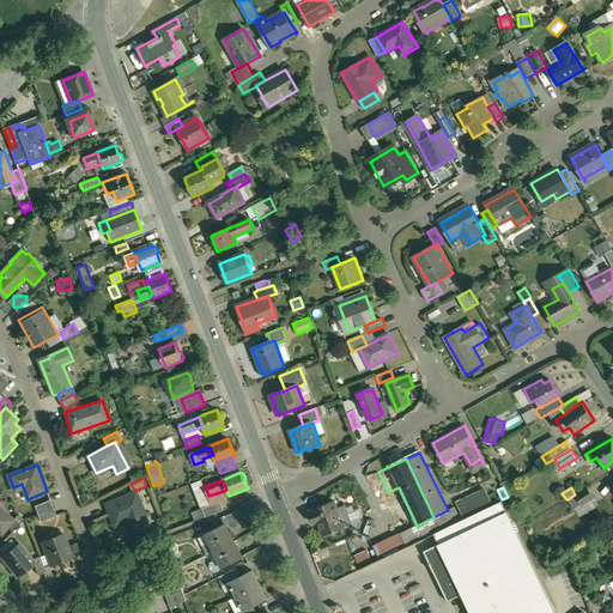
[(463,516),(492,503),(485,489),(456,502),(463,516)]
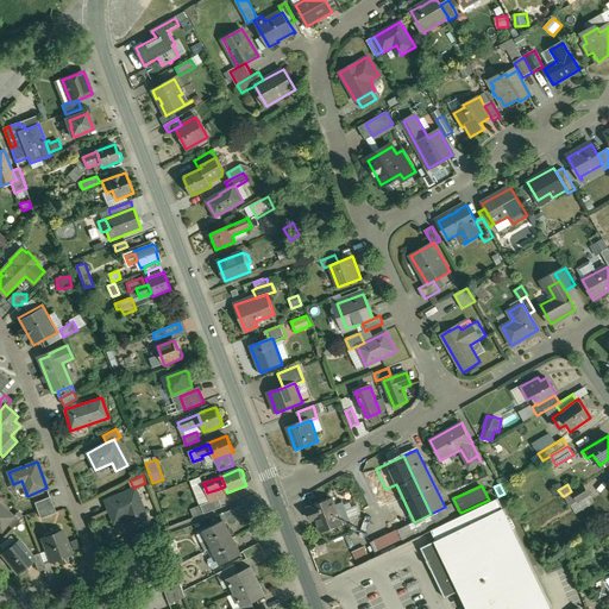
[(584,485),(572,493),(578,502),(589,495),(584,485)]
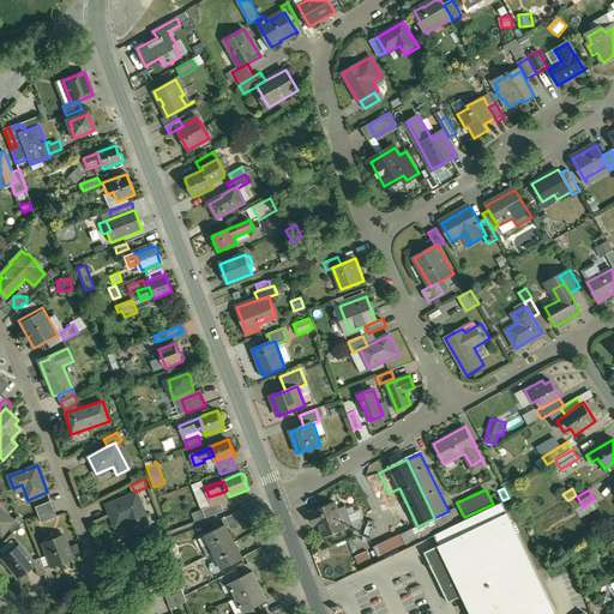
[(227,491),(217,494),(220,500),(229,497),(227,491)]
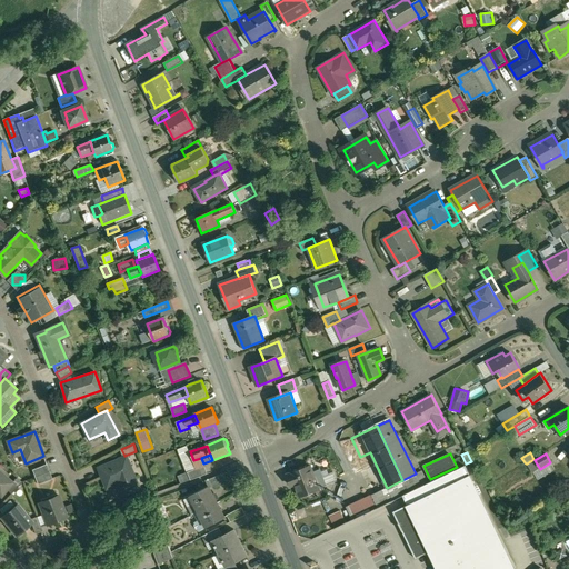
[(128,457),(100,468),(107,487),(120,481),(125,493),(131,491),(131,492),(135,491),(135,490),(139,488),(128,457)]
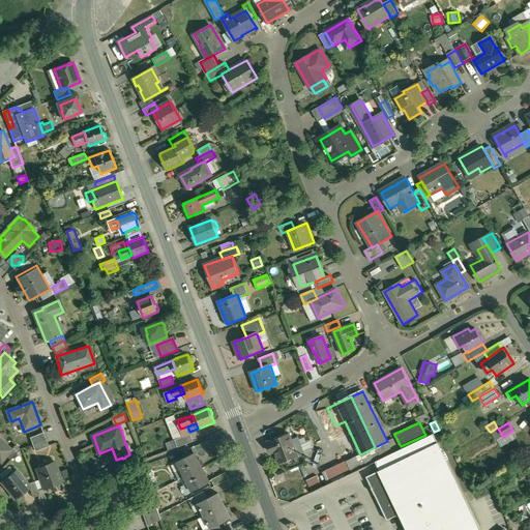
[(498,429),(497,428),(491,432),(496,441),(503,437),(498,429)]
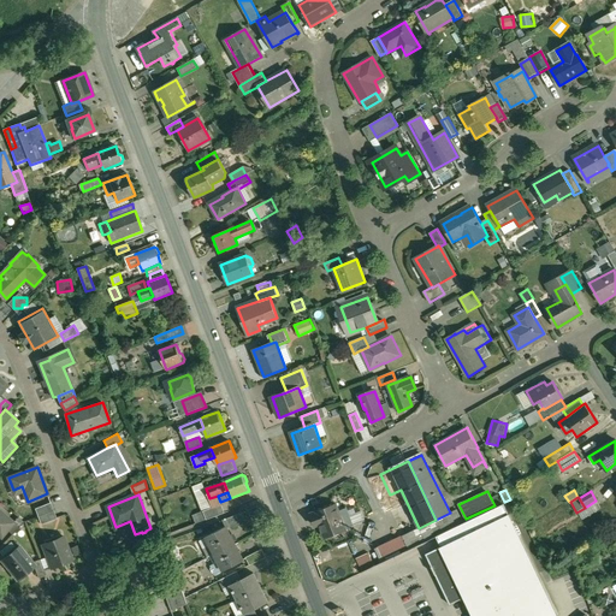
[(51,503),(35,509),(39,516),(54,510),(51,503)]
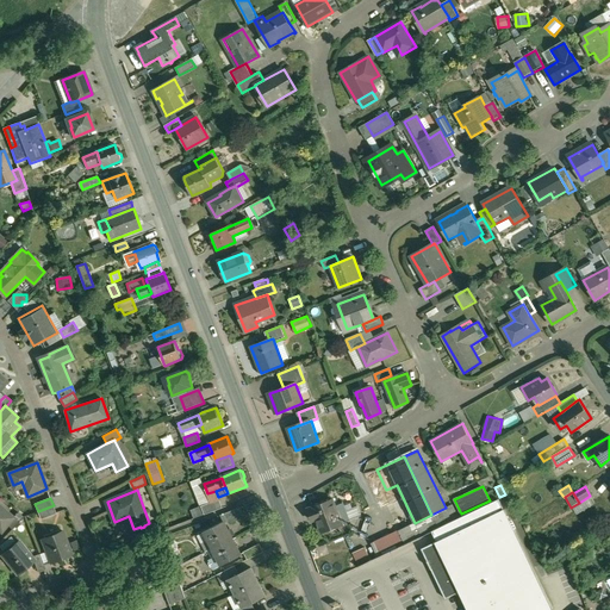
[(331,499),(312,506),(313,508),(307,510),(311,521),(316,518),(318,524),(319,524),(323,533),(342,526),(341,524),(349,521),(343,503),(335,506),(331,499)]
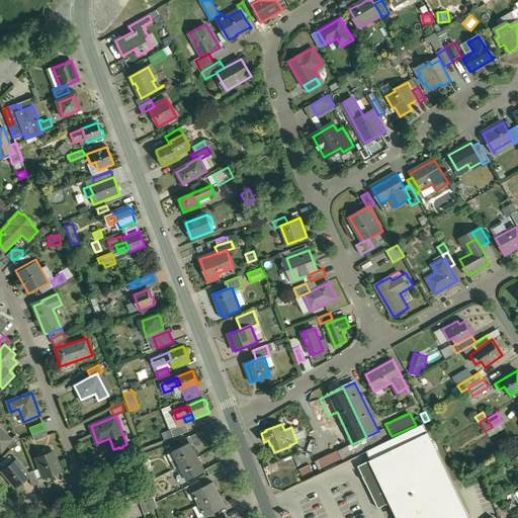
[(390,440),(367,451),(371,459),(358,465),(378,508),(391,503),(398,517),(466,517),(468,517),(455,491),(423,424),(390,440)]
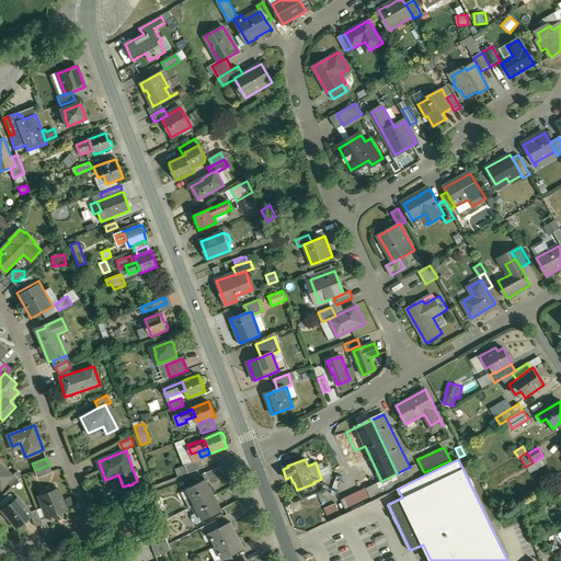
[(202,460),(186,466),(190,473),(205,467),(202,460)]
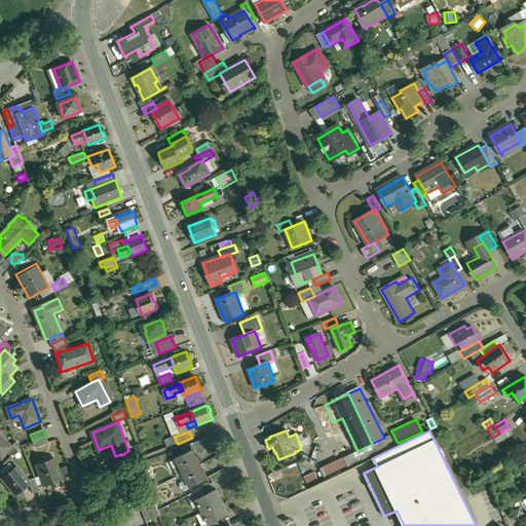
[(0,436),(0,453),(2,456),(1,458),(2,458),(7,452),(12,446),(0,436)]
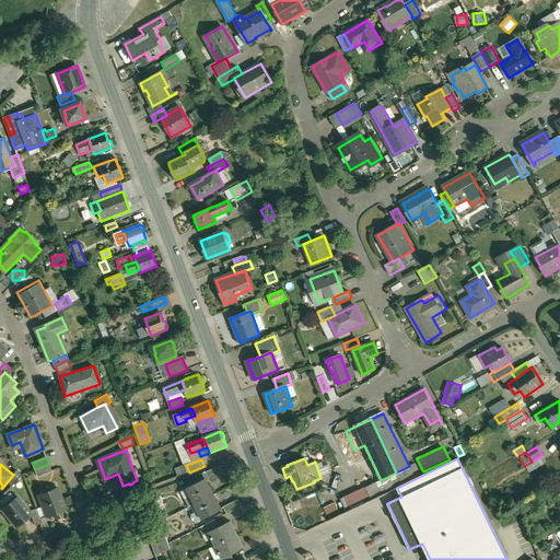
[(49,464),(35,469),(39,480),(50,476),(49,473),(51,471),(49,464)]
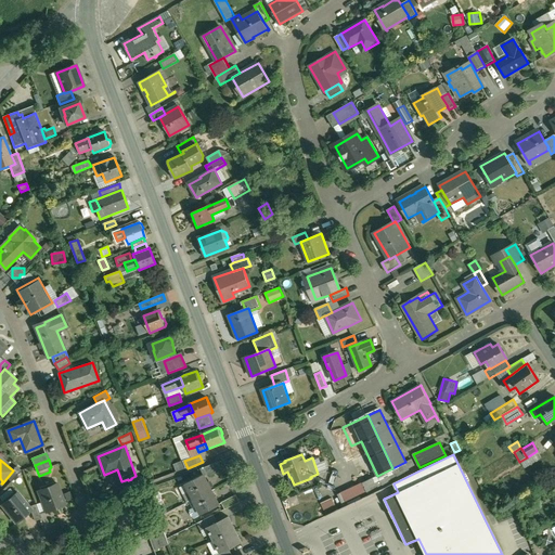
[(392,468),(377,476),(384,488),(394,483),(417,472),(411,460),(405,462),(392,468)]
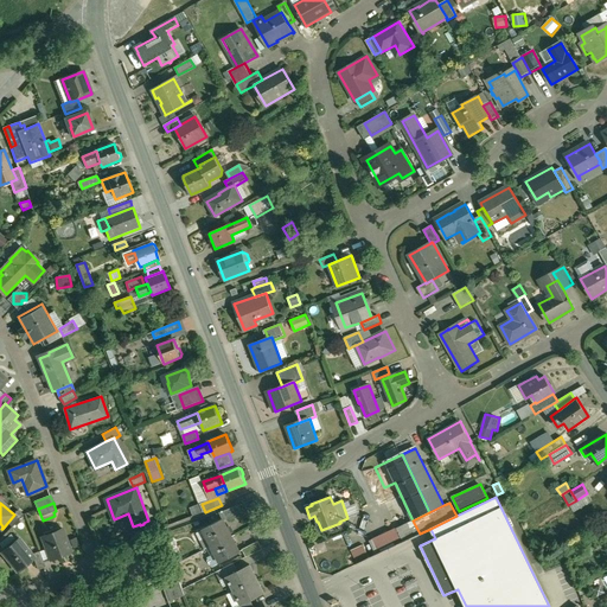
[(240,505),(224,511),(228,519),(243,511),(240,505)]
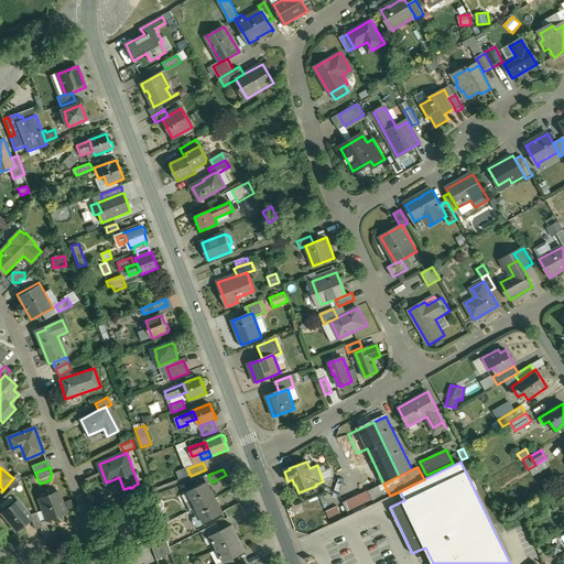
[(18,474),(13,478),(8,485),(12,489),(22,478),(18,474)]
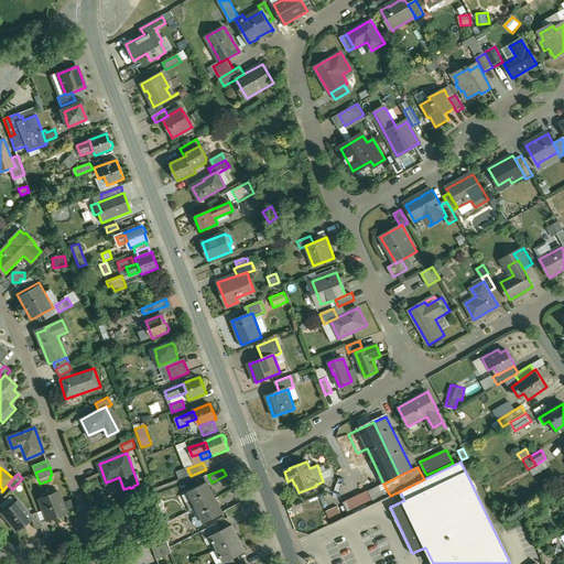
[(207,483),(190,491),(197,507),(215,498),(207,483)]
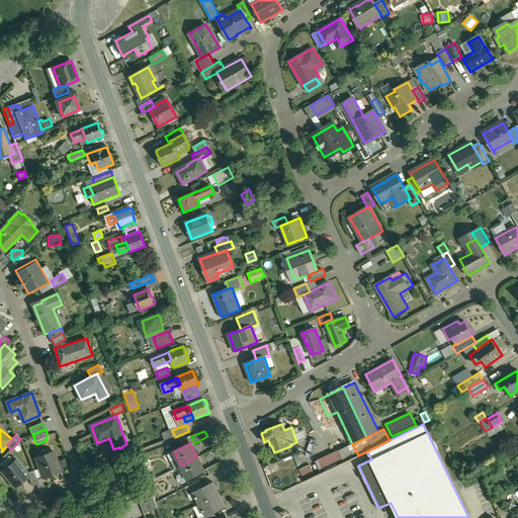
[(352,444),(338,450),(344,462),(358,455),(352,444)]
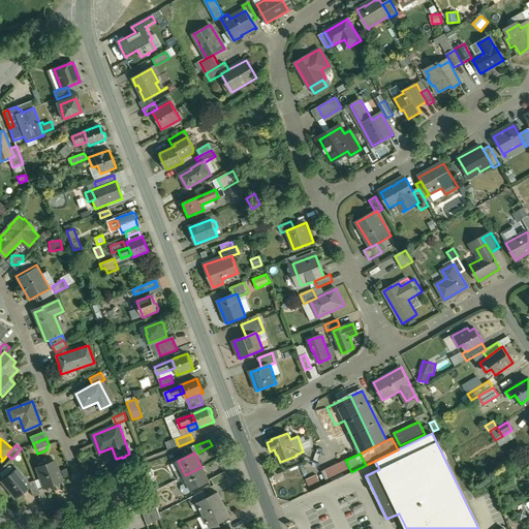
[(328,483),(351,472),(345,460),(322,471),(328,483)]
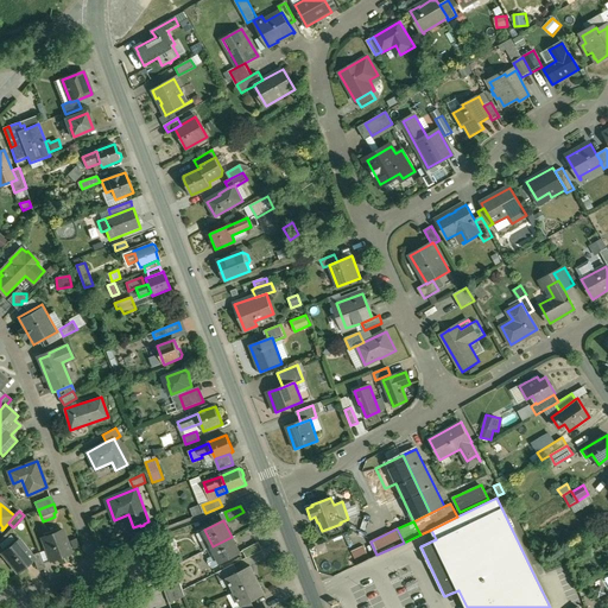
[(63,530),(42,538),(51,561),(73,552),(63,530)]
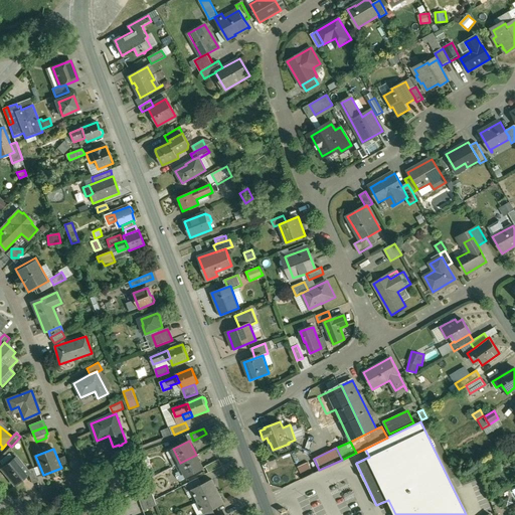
[(196,455),(180,463),(183,469),(186,468),(189,475),(186,476),(187,477),(203,468),(196,455)]
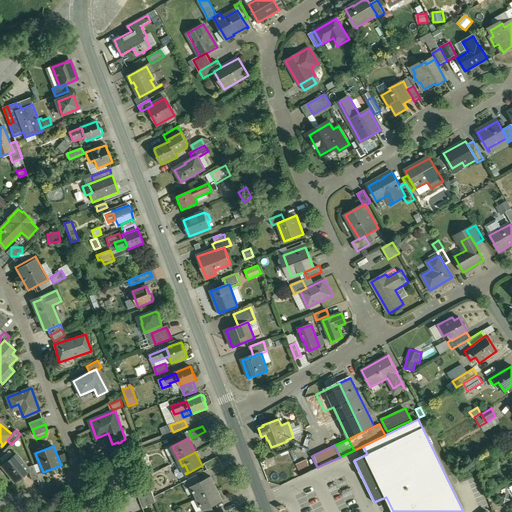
[(17,454),(2,466),(15,482),(29,471),(30,470),(27,467),(17,454)]
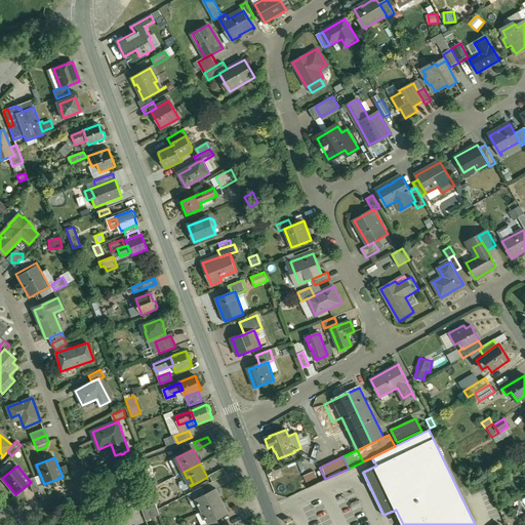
[(224,468),(209,475),(213,482),(227,475),(224,468)]
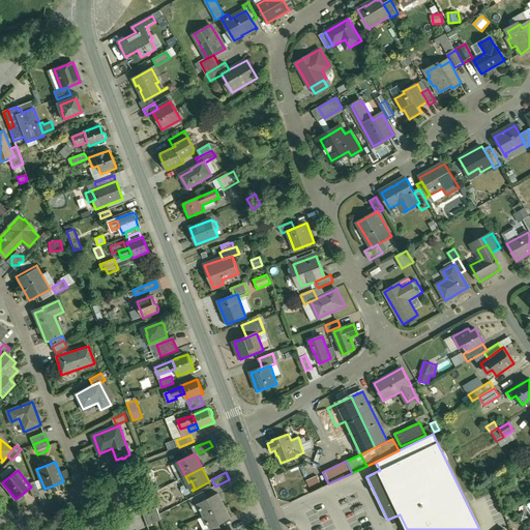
[(503,474),(493,480),(496,488),(507,481),(503,474)]
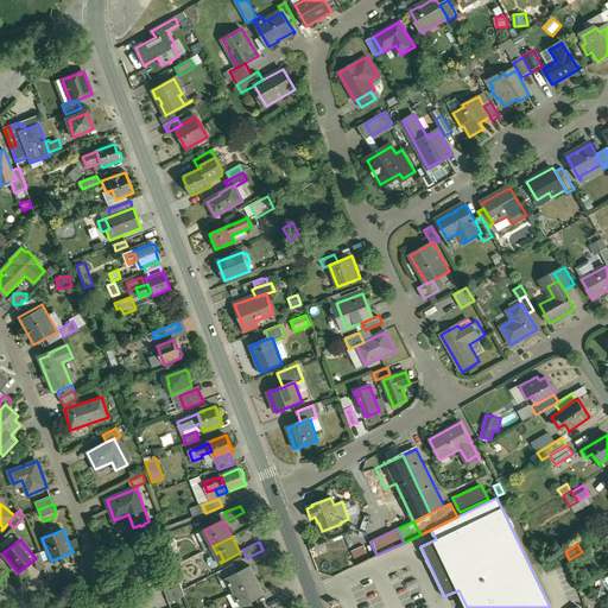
[(363,545),(352,551),(356,563),(369,557),(363,545)]
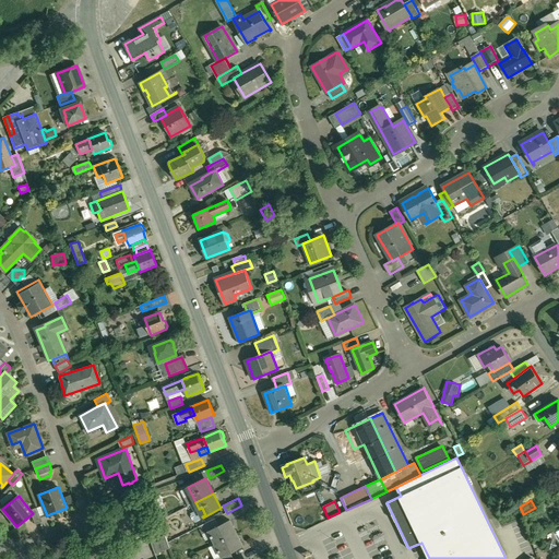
[(37,508),(30,510),(33,513),(32,514),(35,524),(43,522),(37,508)]
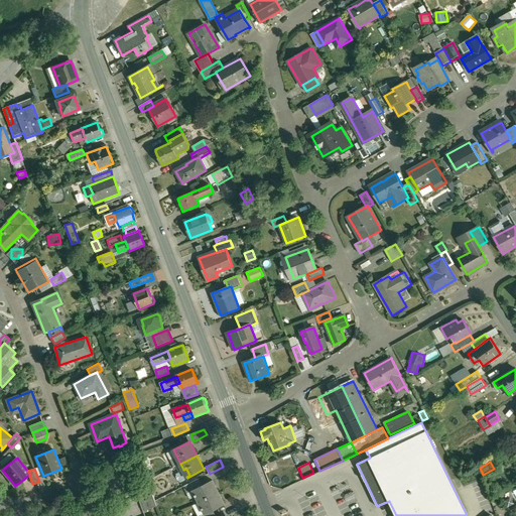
[(183,470),(176,474),(177,476),(176,477),(178,480),(179,480),(180,481),(187,478),(186,477),(189,476),(186,469),(183,470)]
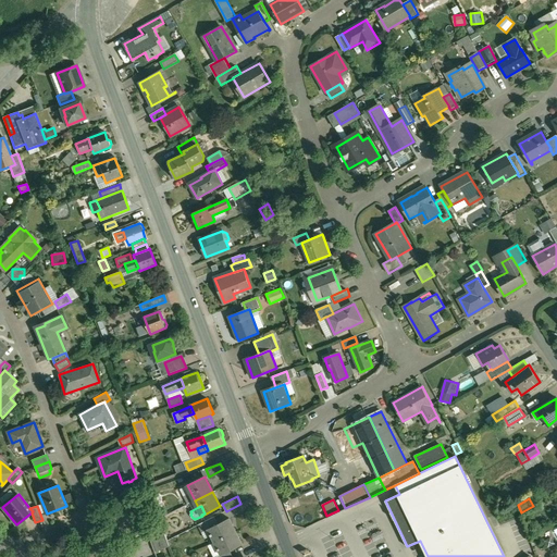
[(214,517),(198,525),(201,533),(209,529),(218,524),(214,517)]
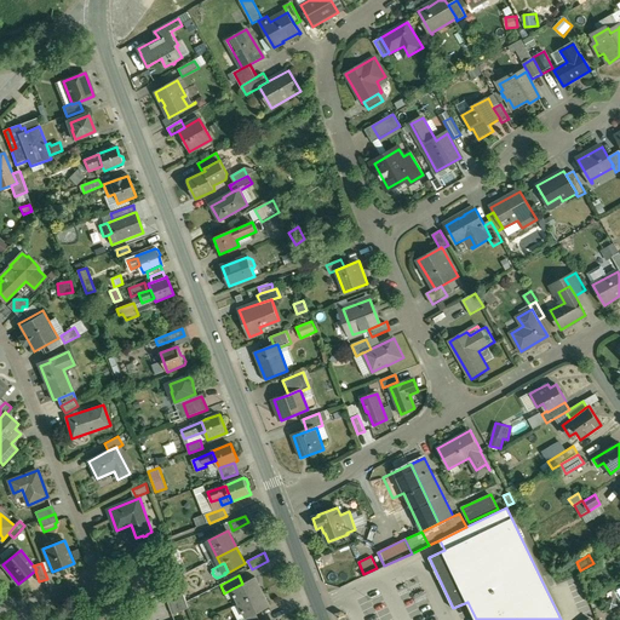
[(242,584),(233,589),(240,603),(264,591),(257,577),(242,584)]
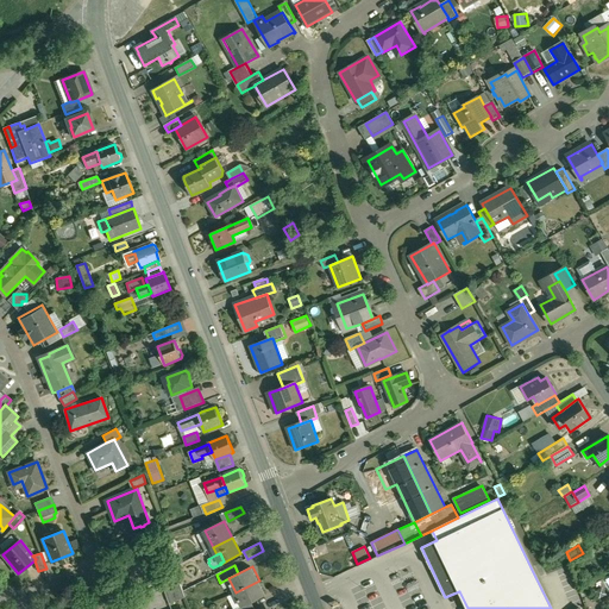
[(180,581),(164,586),(170,603),(186,597),(180,581)]
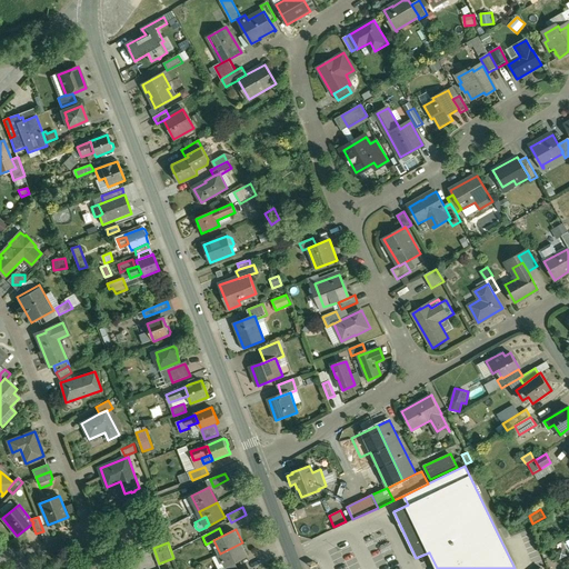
[(242,542),(220,553),(227,567),(236,562),(248,556),(242,542)]
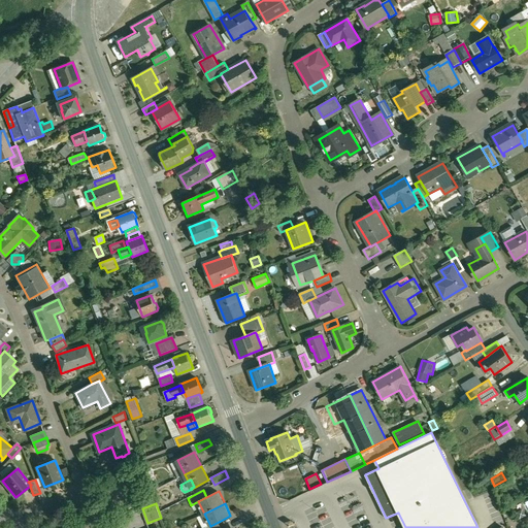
[(204,514),(198,517),(203,527),(205,527),(210,526),(204,514)]
